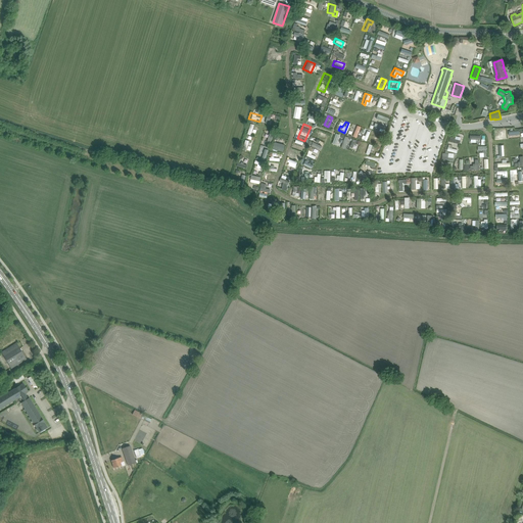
[(353,138),(359,127),(354,125),(350,137),(353,138)]
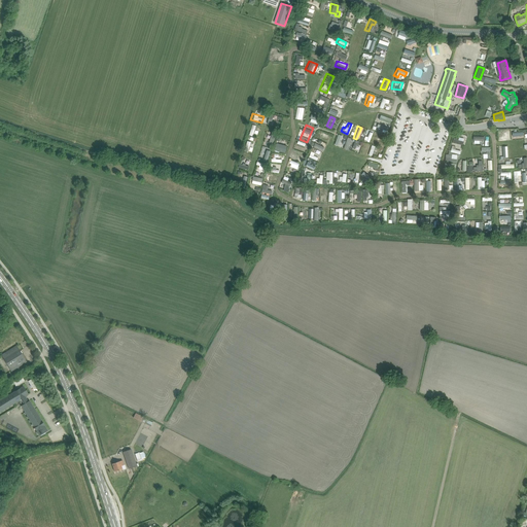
[(367,131),(365,136),(362,136),(361,140),(366,142),(371,132),(367,131)]
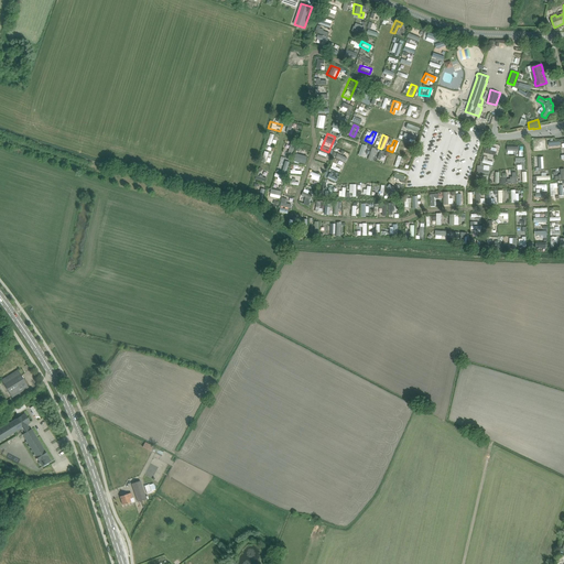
[(397,153),(401,154),(403,149),(404,149),(402,154),(407,155),(410,144),(400,141),(397,153)]
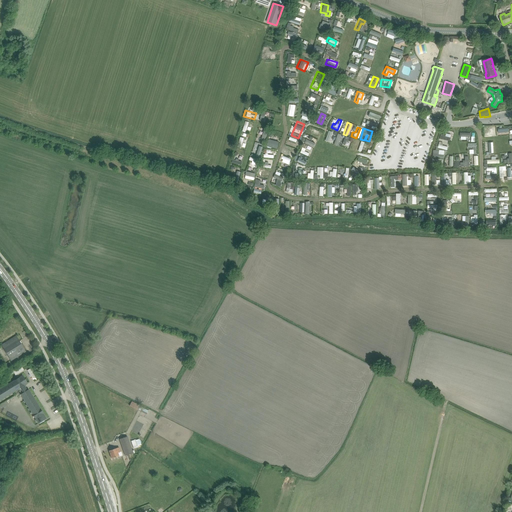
[(436,149),(431,149),(430,157),(436,158),(436,156),(441,157),(442,150),(445,150),(445,141),(447,141),(448,135),(443,135),(443,130),(438,130),(436,149)]
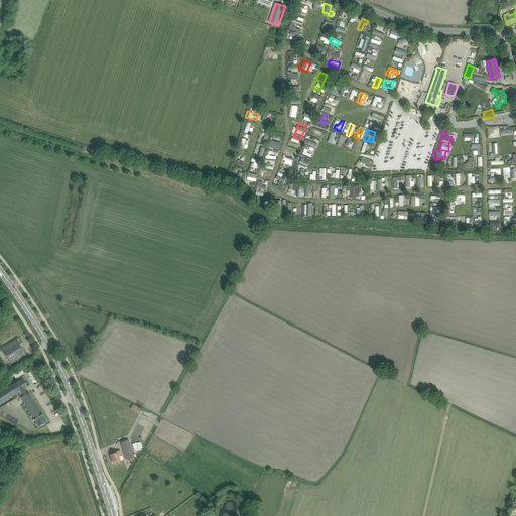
[(237,148),(241,149),(241,146),(245,147),(245,144),(242,143),(244,138),(240,137),(237,148)]
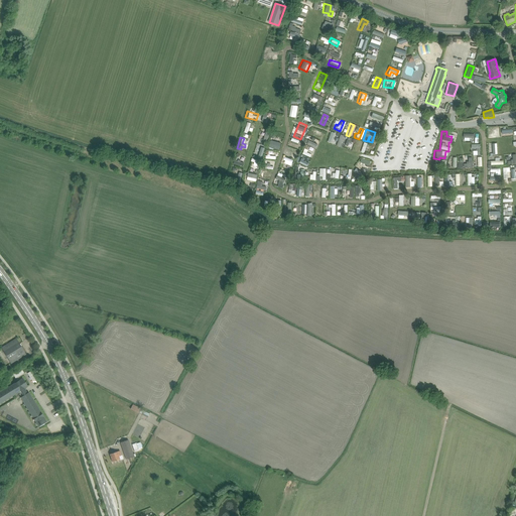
[(267,148),(277,149),(278,141),(269,140),(267,148)]
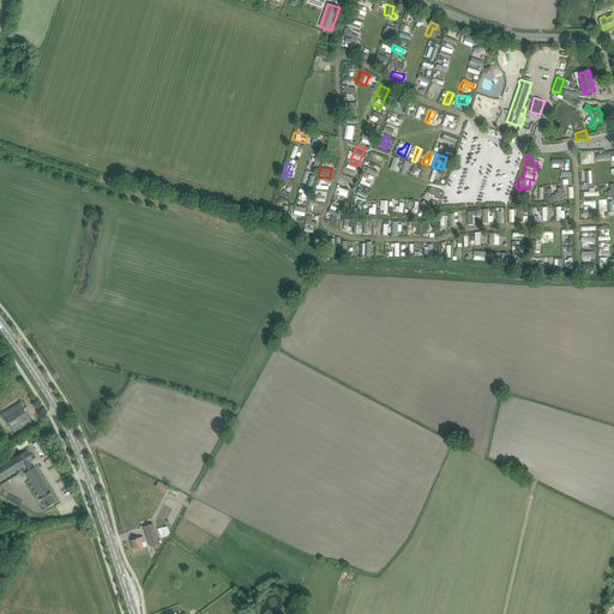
[(367,187),(371,180),(360,175),(356,182),(367,187)]
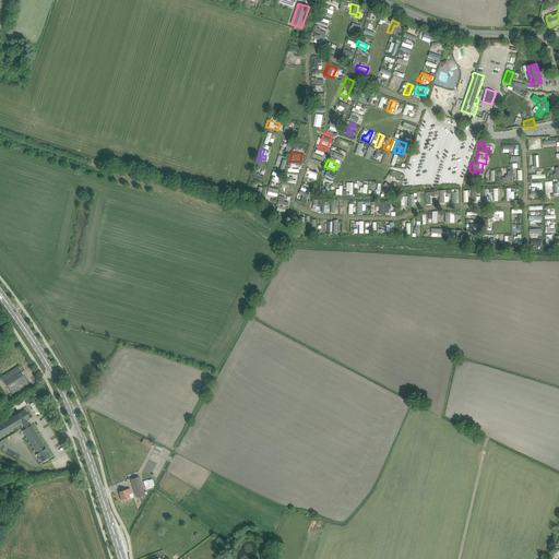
[(306,169),(305,173),(306,173),(305,176),(309,178),(308,181),(311,182),(314,173),(306,169)]
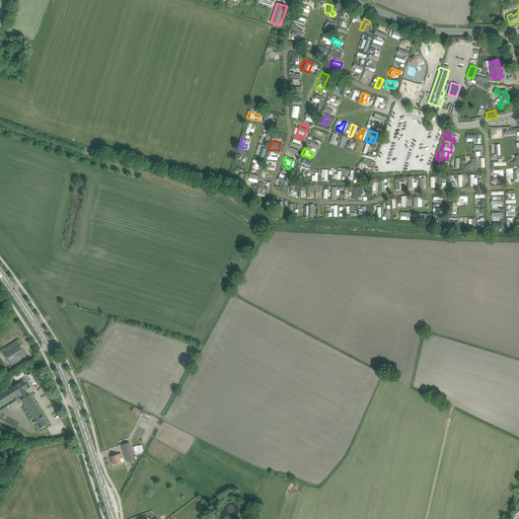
[(250,158),(250,162),(252,162),(252,166),(258,166),(258,163),(256,163),(255,158),(250,158)]
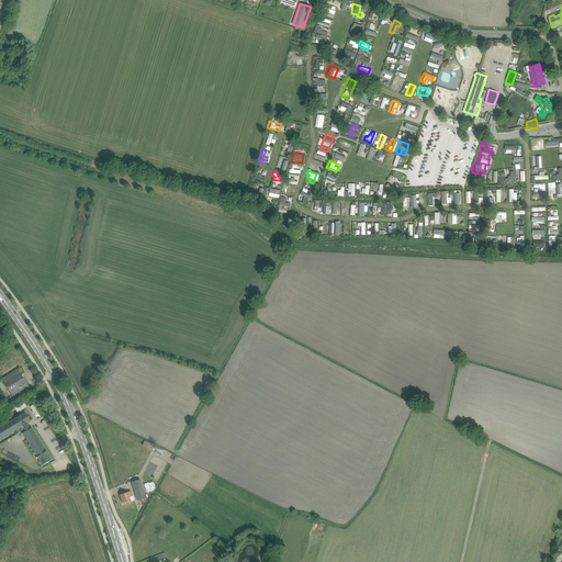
[(323,177),(330,181),(334,176),(326,171),(323,177)]
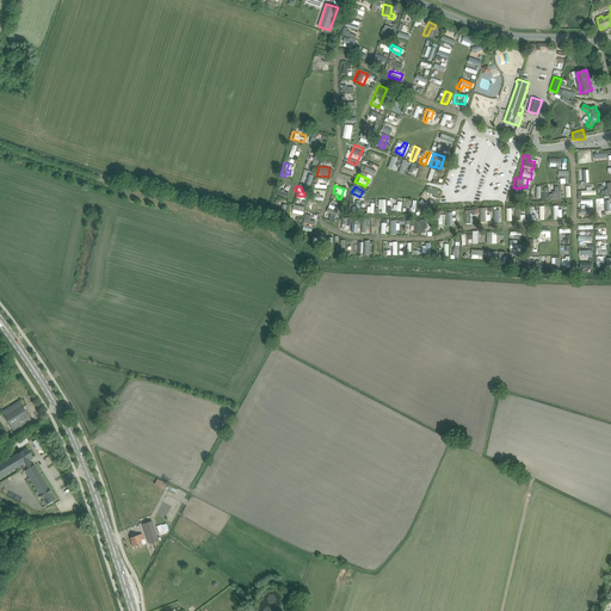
[(471,209),(462,209),(463,222),(468,222),(468,214),(473,214),(471,209)]
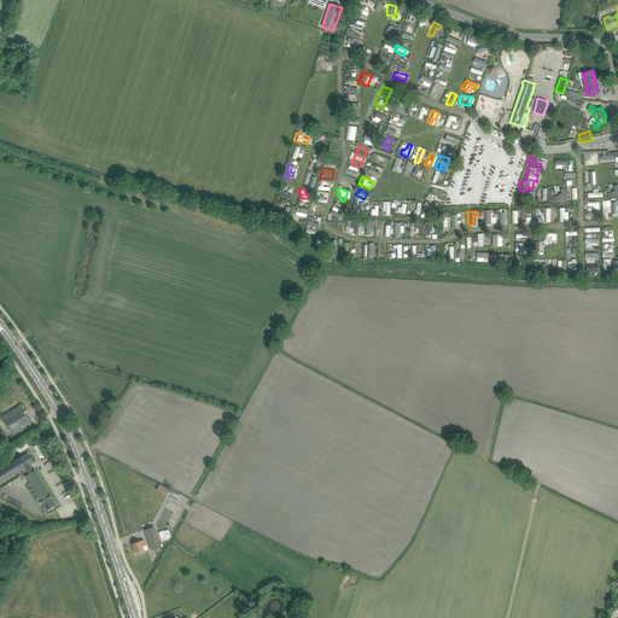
[(432,234),(432,223),(421,223),(423,234),(432,234)]
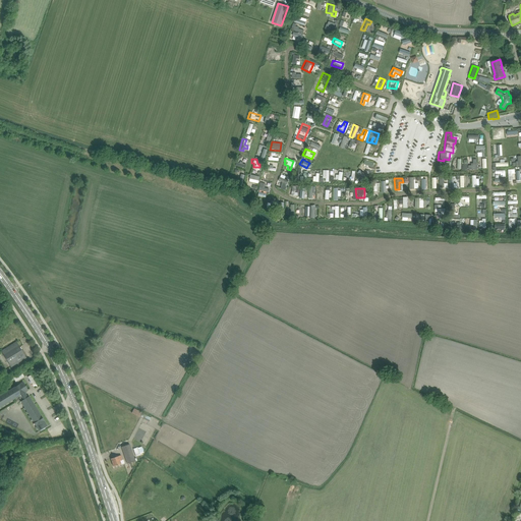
[(505,194),(506,204),(514,204),(513,192),(509,192),(509,194),(505,194)]
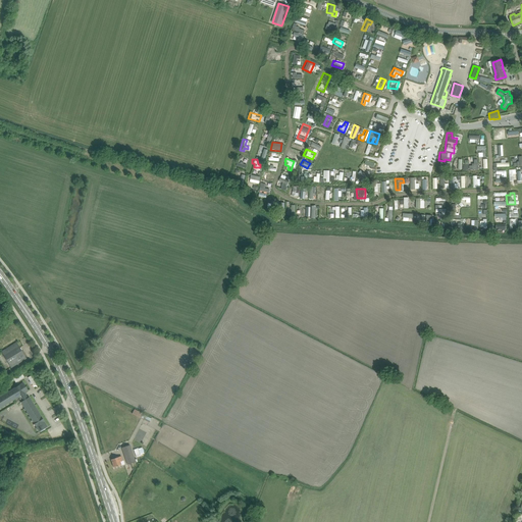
[(413,198),(413,208),(422,208),(422,204),(426,203),(426,201),(422,201),(422,198),(413,198)]
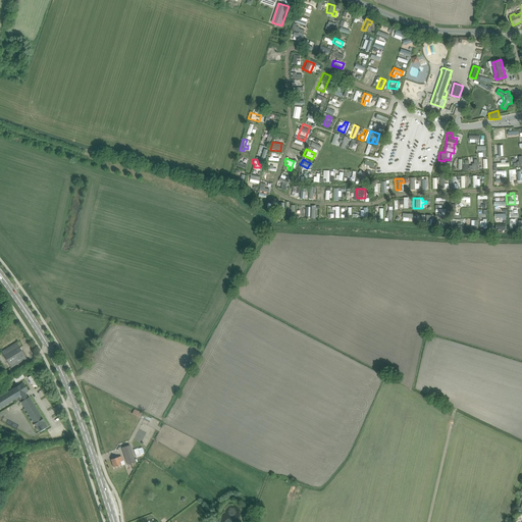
[(27,359),(16,343),(2,352),(11,368),(27,359)]
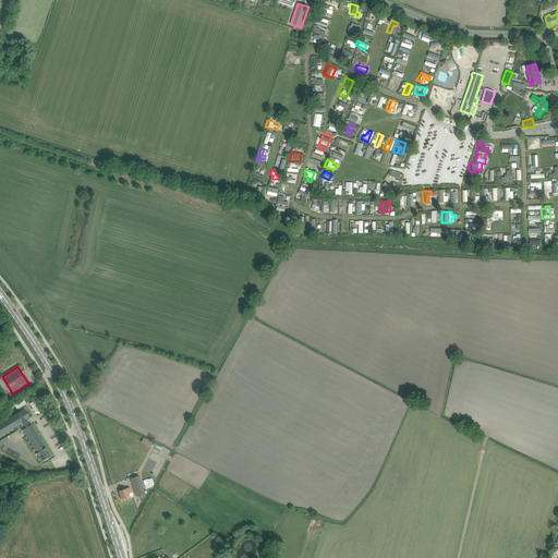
[(25,409),(0,424),(0,436),(20,424),(23,429),(22,429),(41,461),(50,456),(32,424),(29,425),(26,421),(31,417),(25,409)]
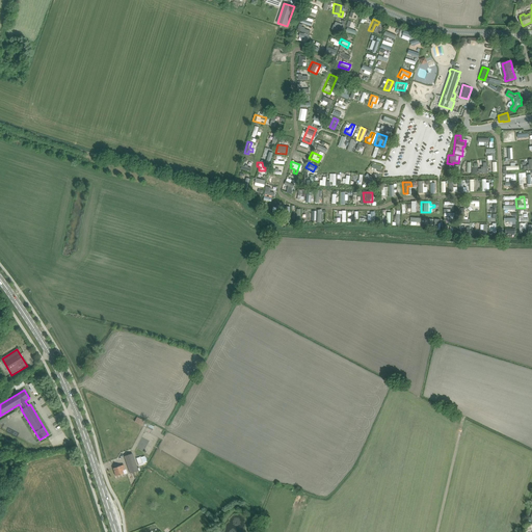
[(145,422),(145,421),(137,417),(134,422),(144,426),(147,427),(149,424),(145,422)]
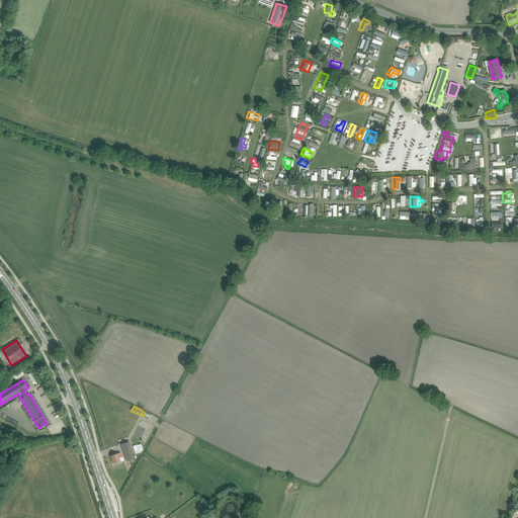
[(141,433),(132,433),(132,436),(137,436),(137,441),(144,442),(144,433),(141,433)]
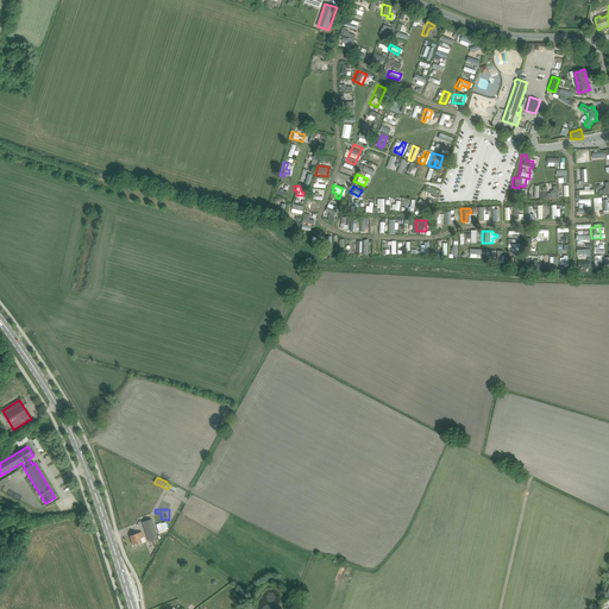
[(149,542),(155,540),(158,539),(151,520),(143,522),(149,542)]
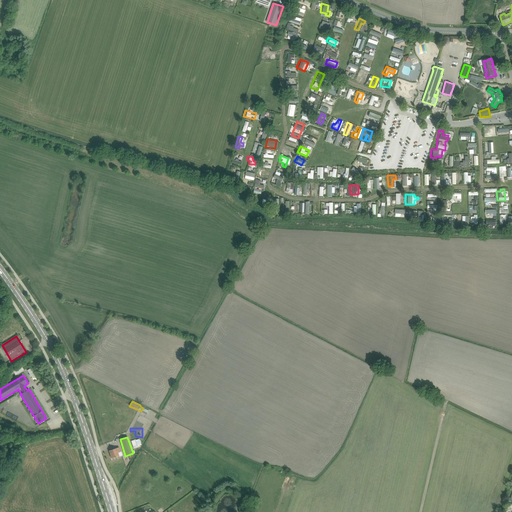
[(136,440),(136,439),(131,441),(134,449),(138,447),(138,446),(142,445),(139,439),(136,440)]
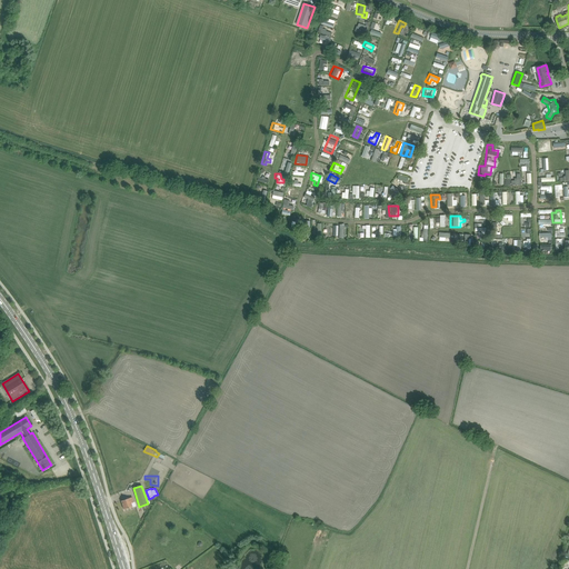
[(121,501),(125,509),(132,507),(131,503),(133,502),(132,497),(121,501)]
